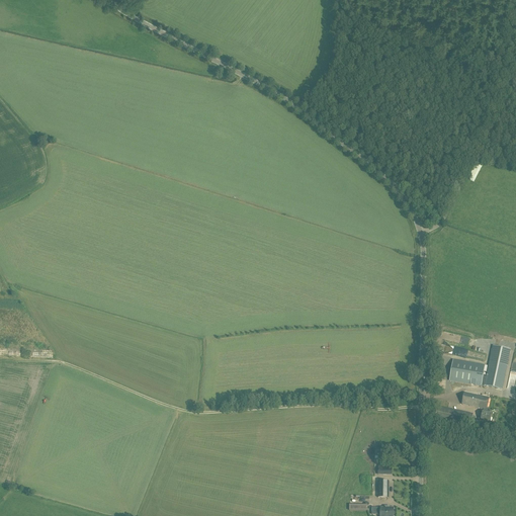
[(484,375),(483,383),(501,388),(509,347),(491,343),(484,375)]
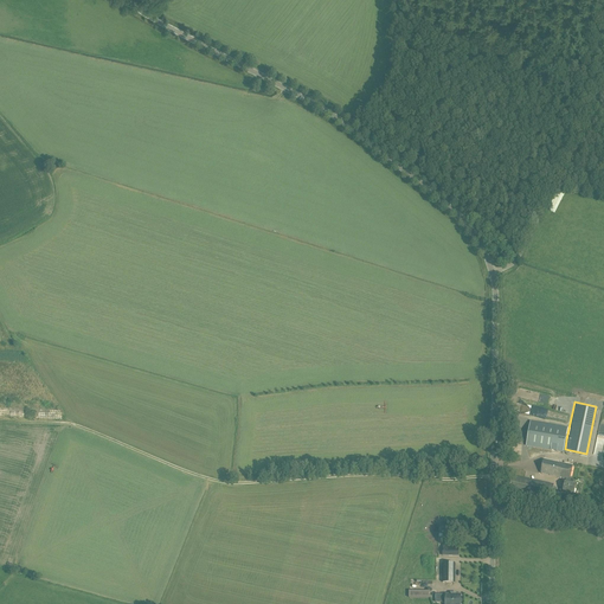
[(559,424),(561,410),(547,407),(545,422),(559,424)]
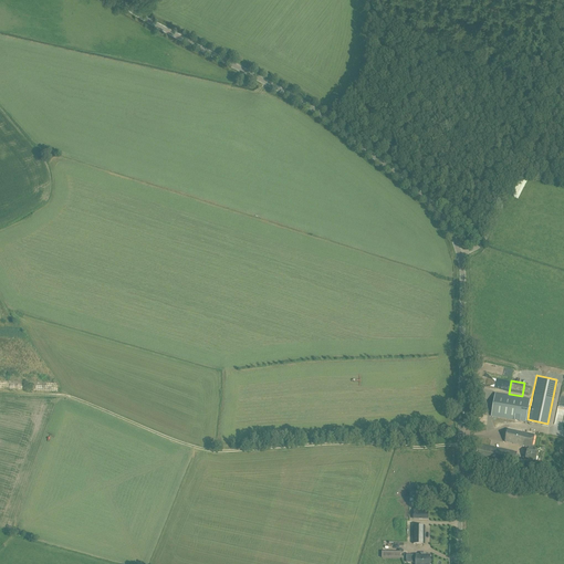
[(493,392),(489,415),(528,421),(528,419),(529,410),(526,410),(529,397),(493,392)]
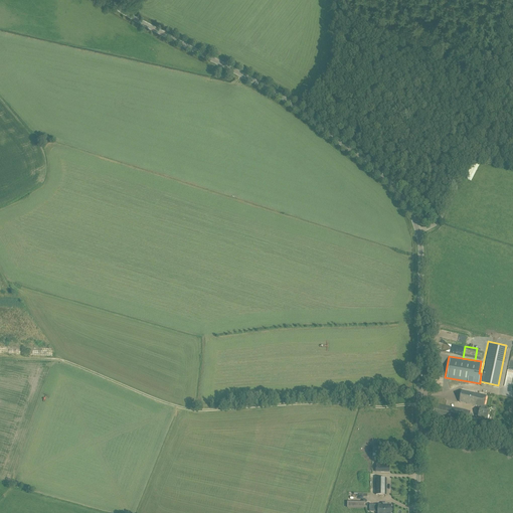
[(512,383),(512,374),(501,373),(500,382),(512,383)]
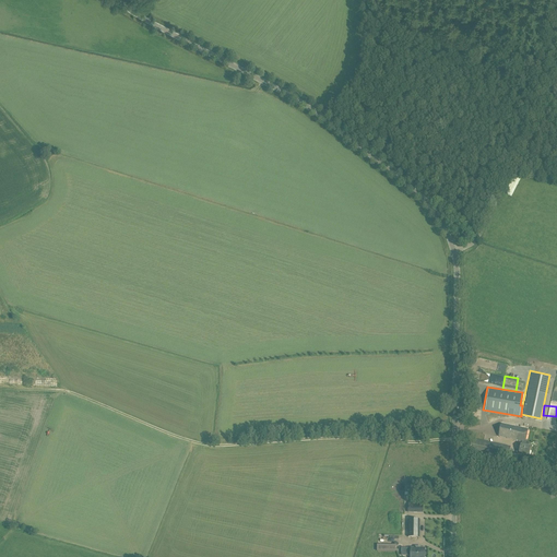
[(497,435),(516,438),(517,431),(516,431),(517,425),(500,422),(497,435)]
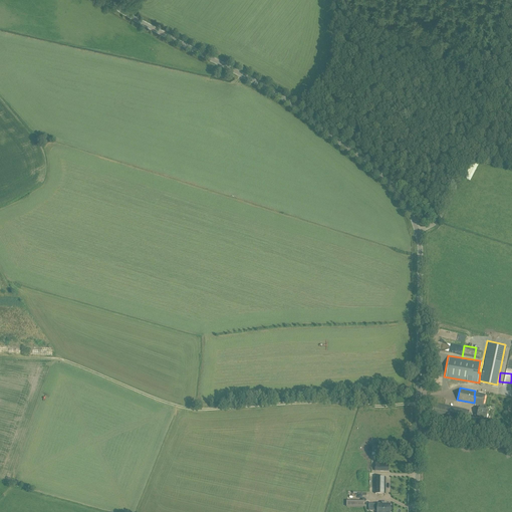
[(481,404),(484,393),(475,391),(474,397),(475,397),(474,403),(479,404),(479,405),(481,405),(481,404)]
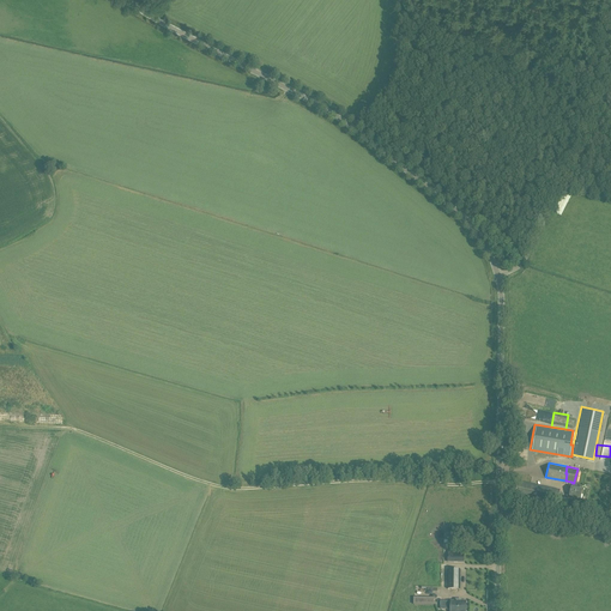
[(558,490),(516,481),(513,497),(555,506),(558,490)]
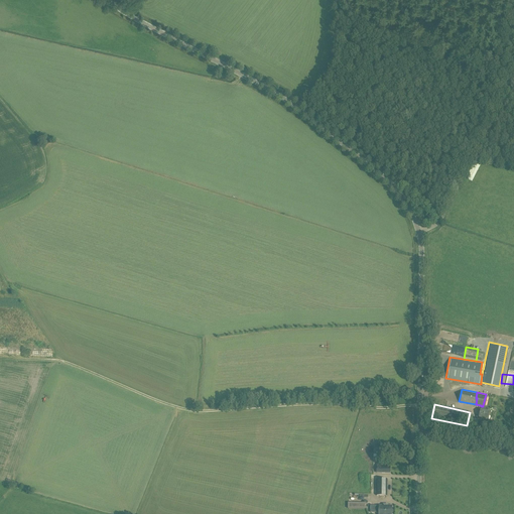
[(484,405),(483,405),(483,406),(481,406),(480,408),(478,415),(487,417),(488,410),(483,409),(484,405)]
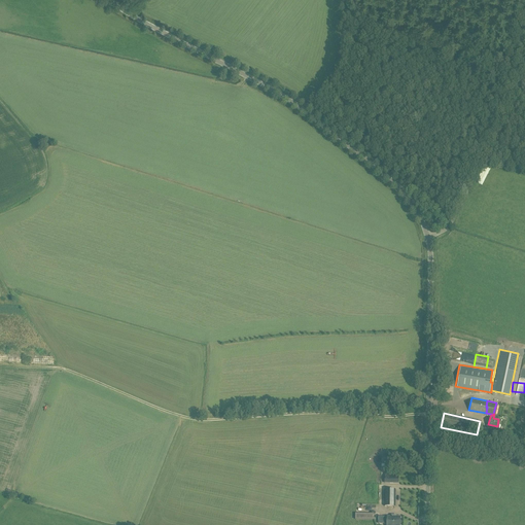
[(396,471),(383,470),(383,481),(396,481),(396,471)]
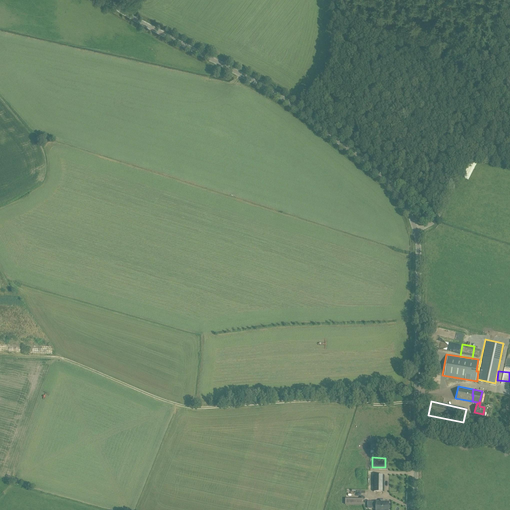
[(372,473),(371,489),(382,490),(382,474),(372,473)]
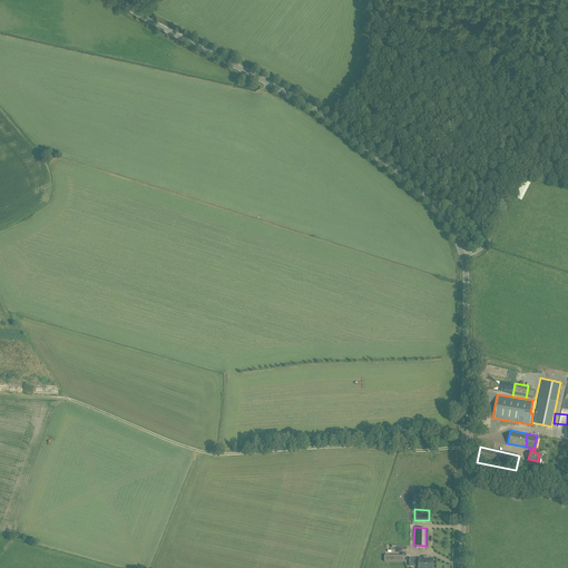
[(408,557),(408,564),(413,564),(417,564),(417,567),(430,567),(431,557),(427,557),(427,555),(421,555),(421,557),(418,557),(413,557),(408,557)]
